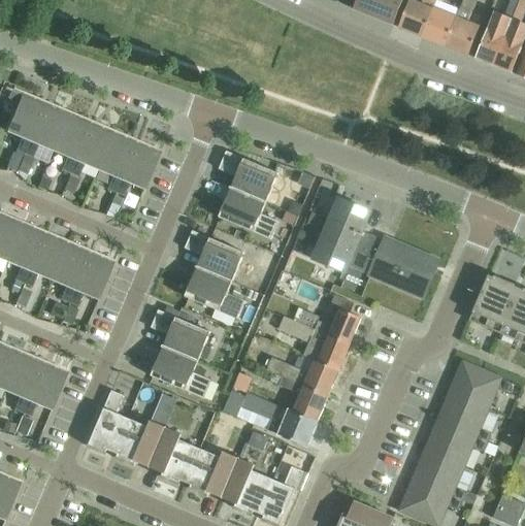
[(354,0),(352,8),(391,24),(400,0),(354,0)]
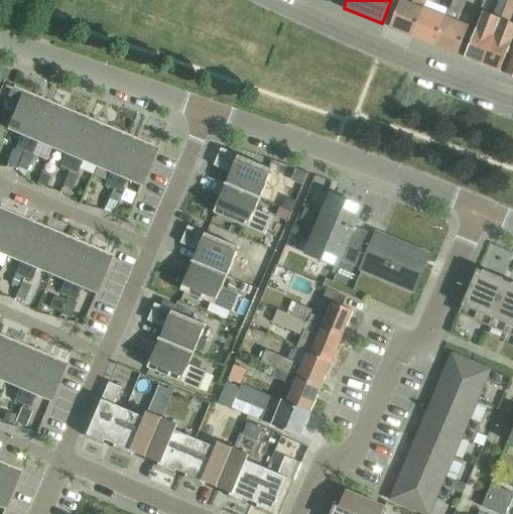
[(387,26),(409,35),(424,0),(409,0),(408,4),(399,0),(391,0),(382,23),(387,26)]
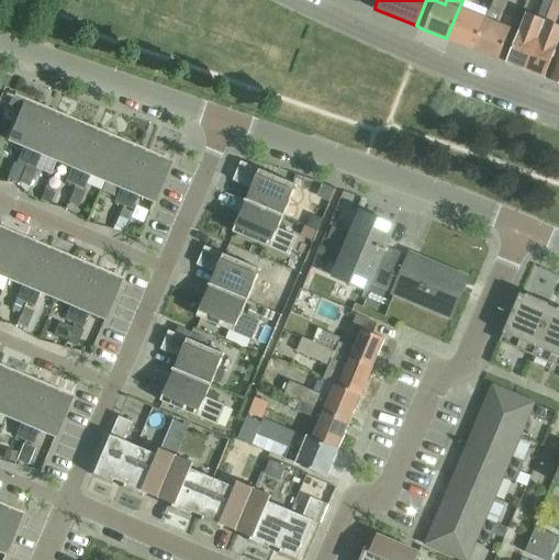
[(487,9),(465,0),(462,0),(446,38),(470,48),(483,18),(487,9)]
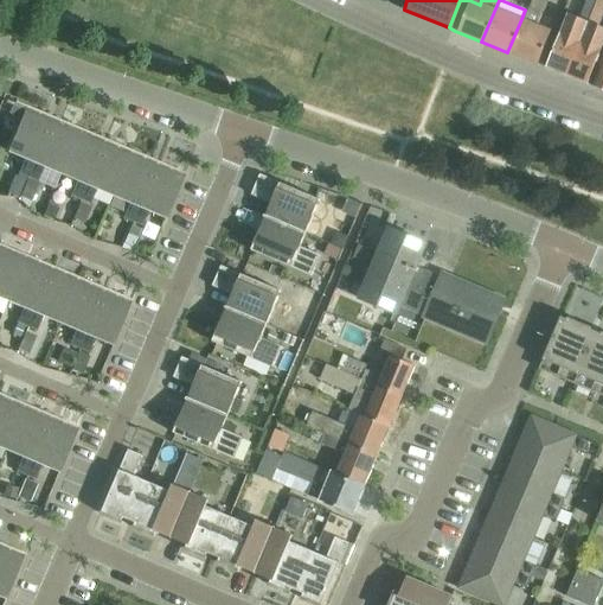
[(521,19),(507,52),(534,63),(549,30),(533,23),(541,0),(528,0),(525,10),(521,19)]
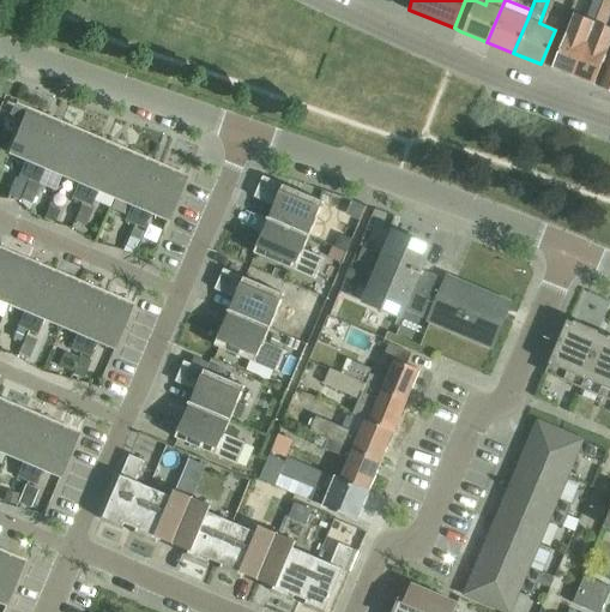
[(550,67),(571,76),(598,0),(589,0),(583,19),(572,15),(550,67)]
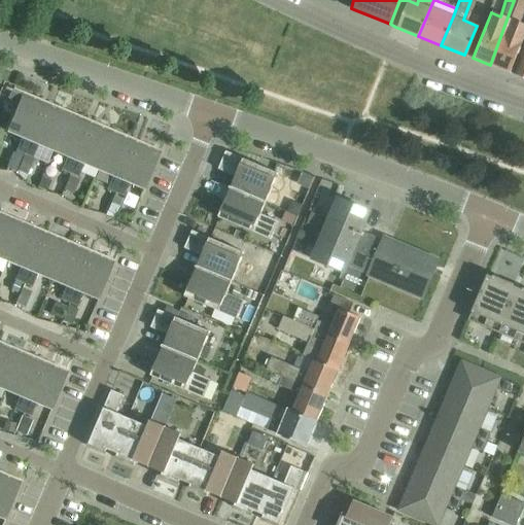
[(514,0),(490,65),(509,72),(523,32),(523,25),(516,22),(523,0),(514,0)]
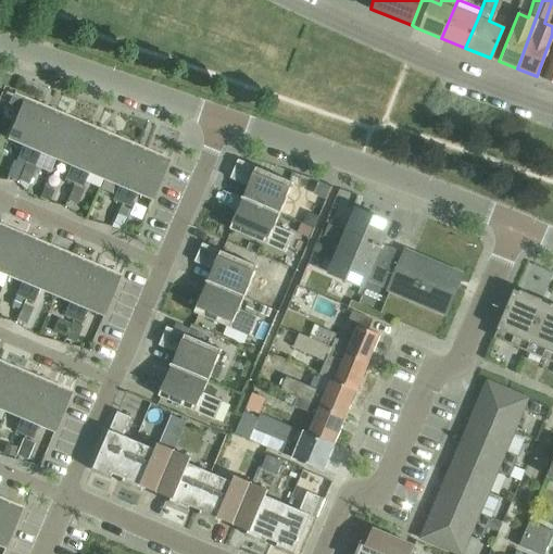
[(552,43),(540,77),(552,82),(552,43)]
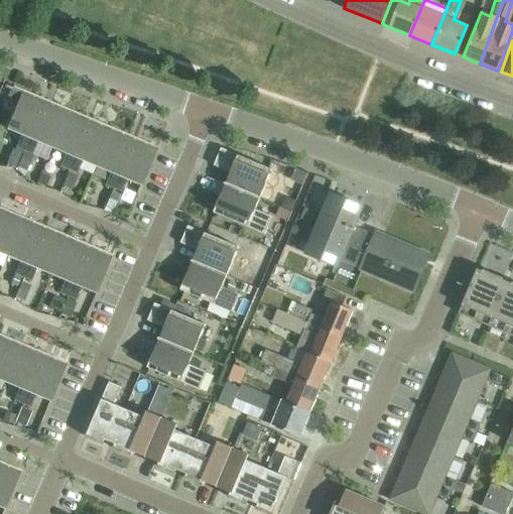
[(13,146),(21,149),(42,99),(10,85),(4,95),(14,102),(3,127),(18,133),(13,146)]
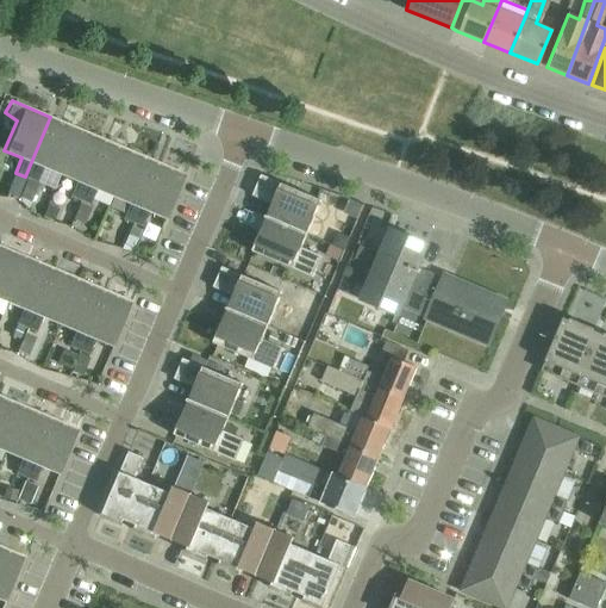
[(41,166),(57,173),(76,128),(50,117),(25,177),(35,180),(41,166)]
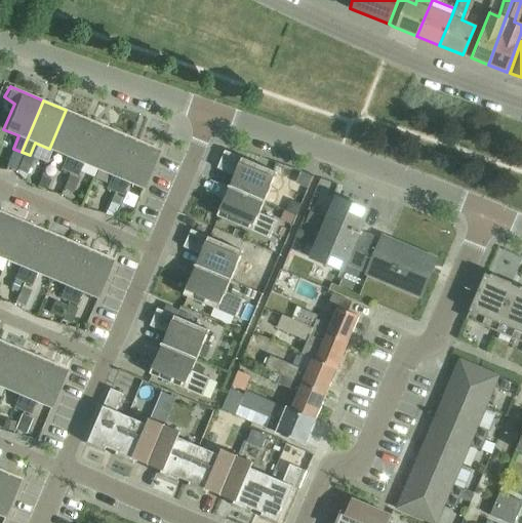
[(58,167),(67,171),(88,119),(66,110),(49,149),(64,155),(58,167)]
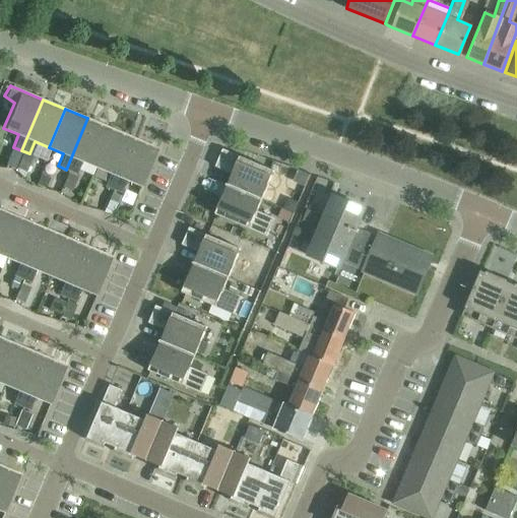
[(79,160),(93,167),(110,128),(87,118),(66,170),(74,173),(79,160)]
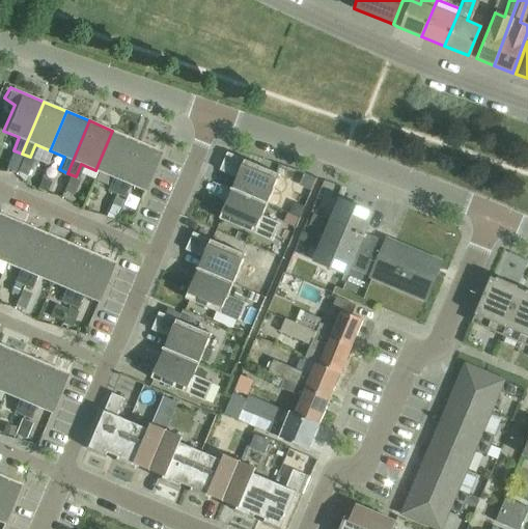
[(105,189),(113,192),(135,140),(112,131),(95,170),(110,176),(105,189)]
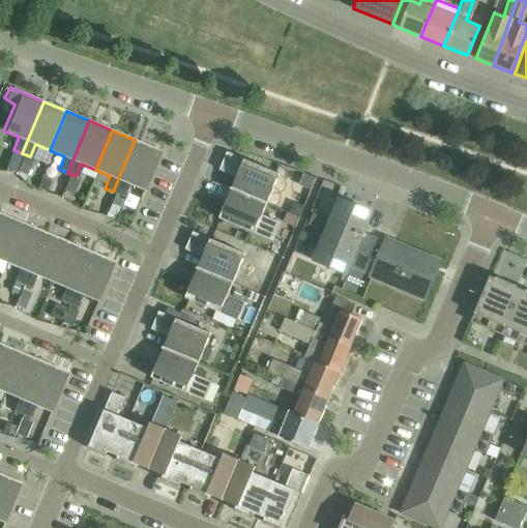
[(135,140),(113,192),(121,196),(126,183),(142,189),(158,150),(135,140)]
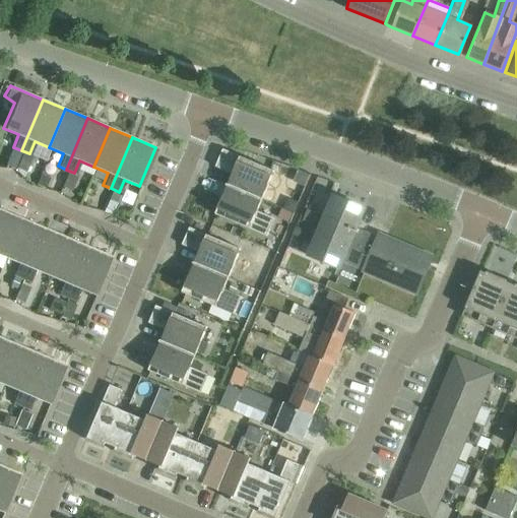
[(224,183),(224,184),(260,198),(272,170),(221,148),(213,166),(231,173),(227,183),(224,183)]
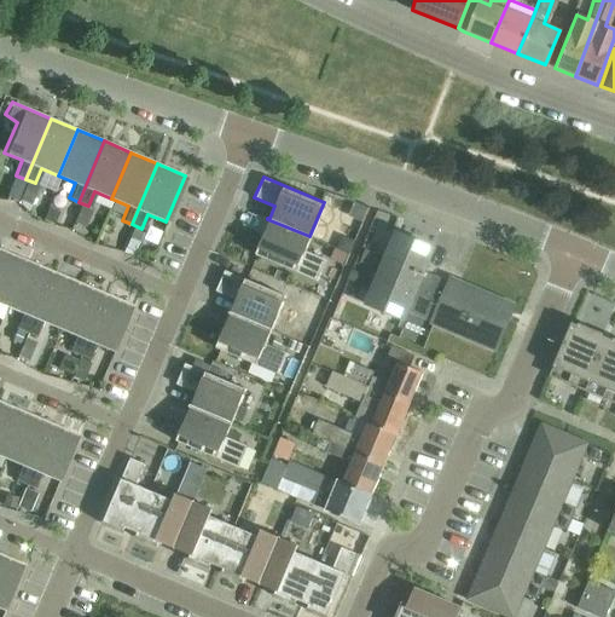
[(309,236),(267,219),(267,220),(268,220),(254,254),(315,280),(324,259),(303,249),(309,236)]
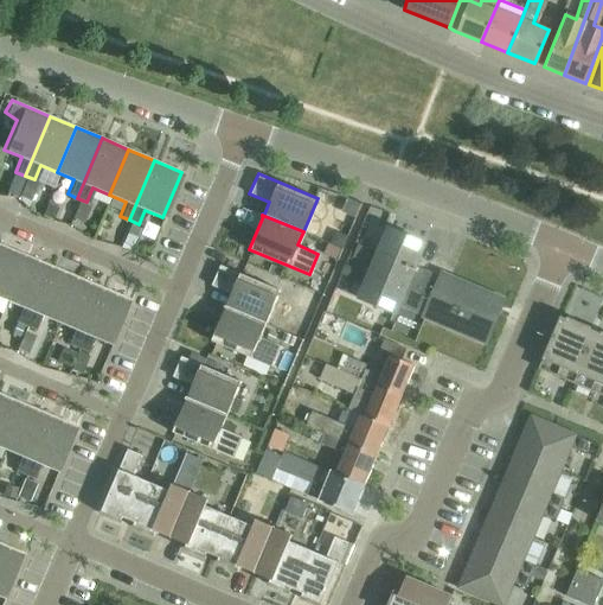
[(358,298),(393,312),(398,303),(422,313),(421,316),(485,342),(502,299),(416,261),(423,242),(387,228),(358,298)]
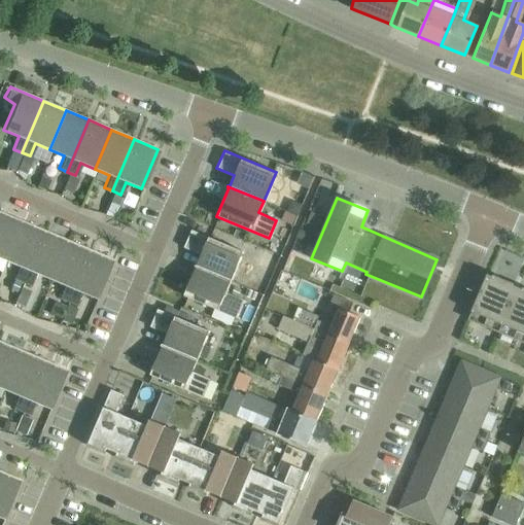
[(305,223),(317,228),(321,215),(310,211),(305,223)]
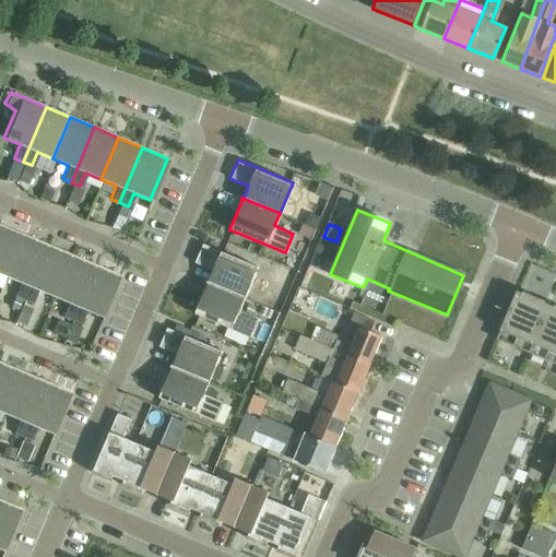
[(0,273),(3,275),(21,234),(0,225),(0,273)]
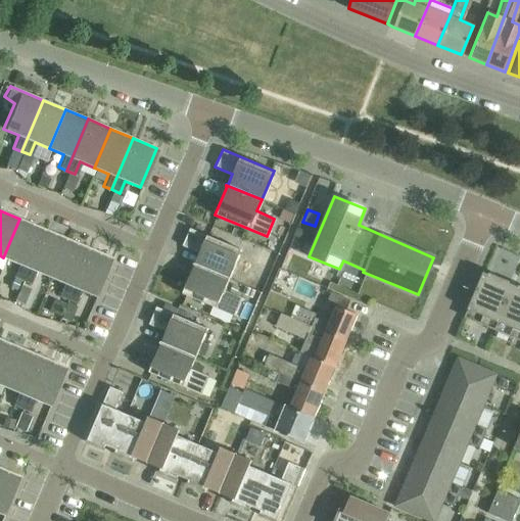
[(12,276),(20,280),(42,228),(19,219),(3,257),(17,264),(12,276)]
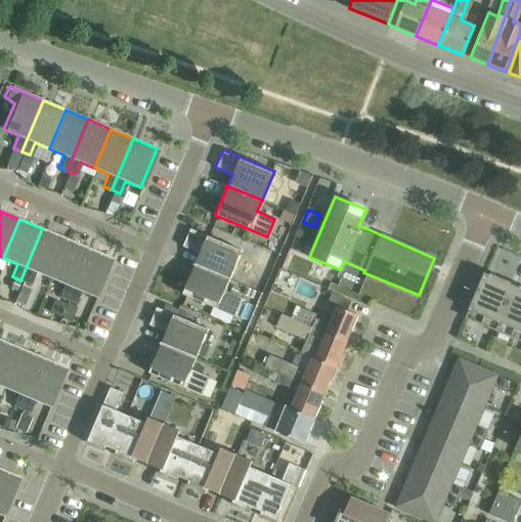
[(34,271),(48,277),(64,238),(42,228),(20,280),(29,284),(34,271)]
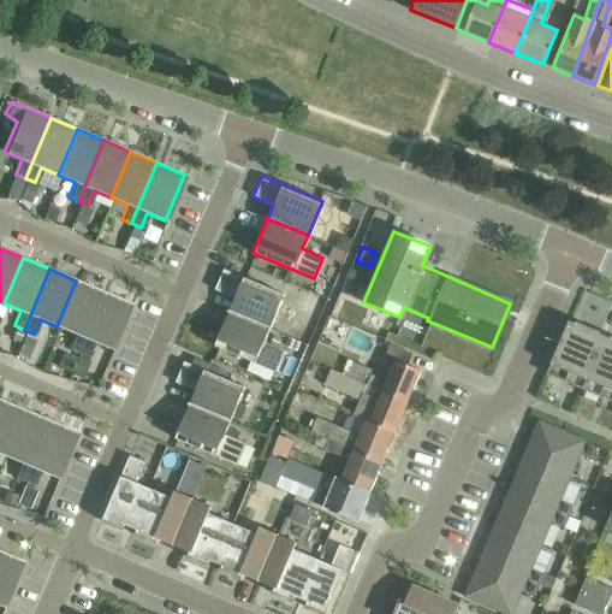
[(226,310),(226,311),(268,328),(283,294),(223,269),(213,289),(233,297),(229,310),(226,310)]
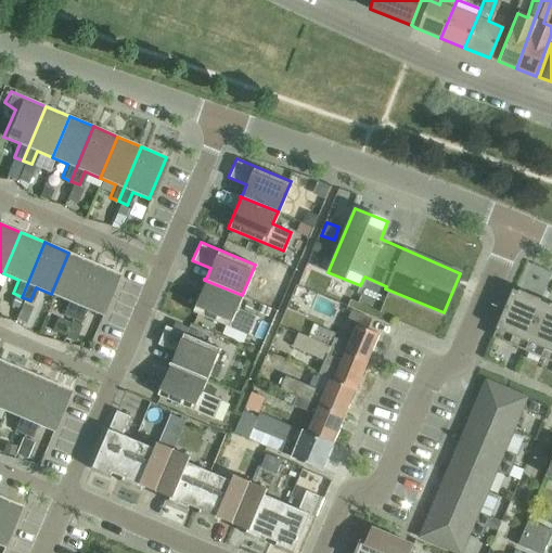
[(61,313),(69,317),(92,262),(68,253),(51,294),(66,300),(61,313)]
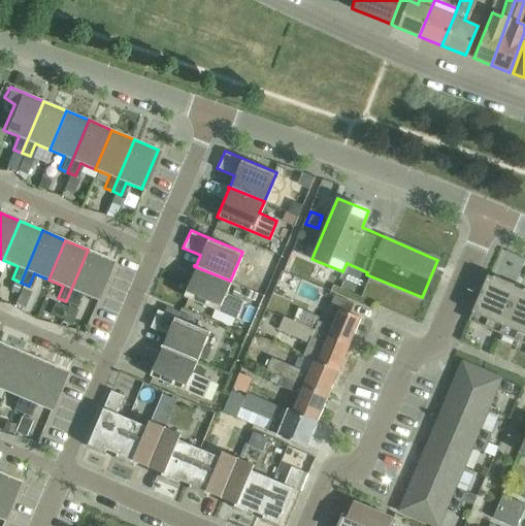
[(88,250),(66,301),(74,305),(79,292),(95,299),(111,260),(88,250)]
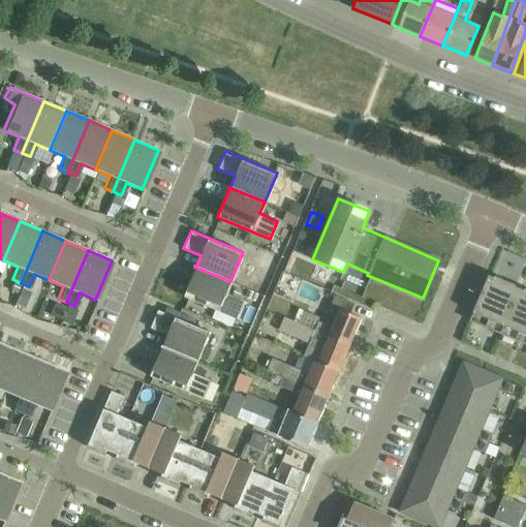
[(230,281),(194,267),(193,268),(195,268),(183,297),(236,318),(243,301),(225,292),(230,281)]
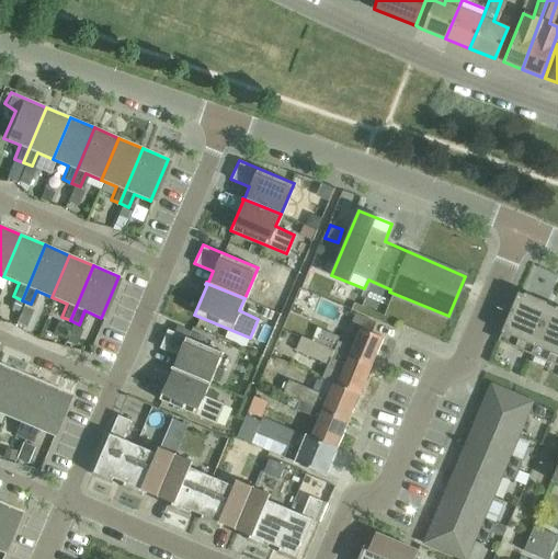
[(524,322),(534,297),(523,293),(523,294),(517,292),(507,316),(524,322)]
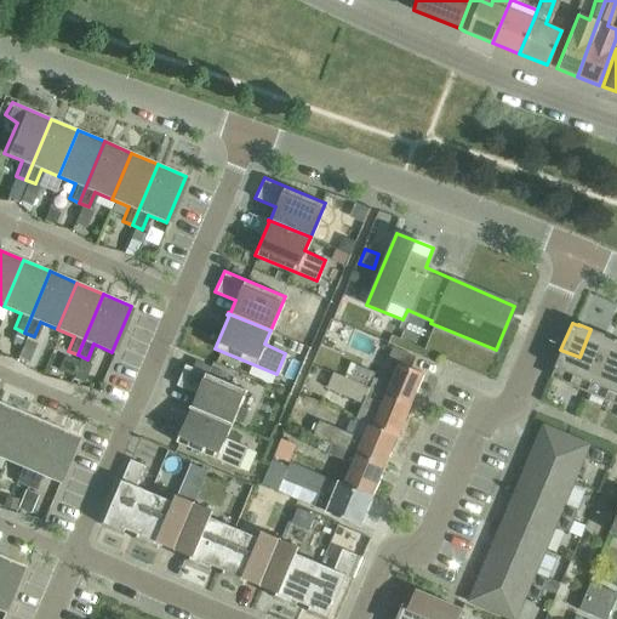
[(590,329),(580,357),(596,364),(607,338),(603,335),(603,334),(590,329)]
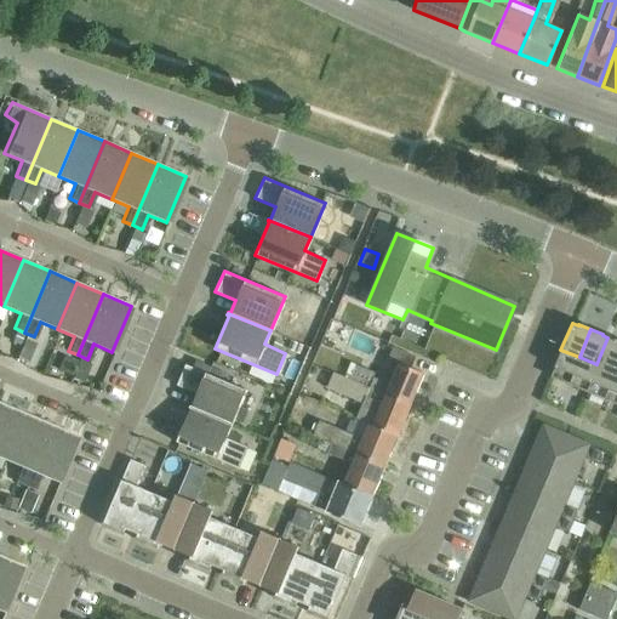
[(613,340),(607,338),(596,364),(613,372),(616,363),(616,339),(613,339),(613,340)]
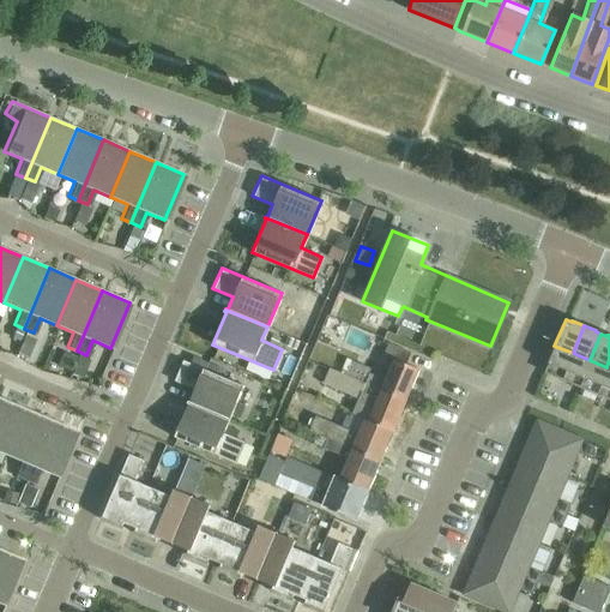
[(339,372),(404,400),(417,369),(404,363),(408,353),(386,343),(381,354),(392,358),(384,379),(368,372),(369,367),(345,358),(339,372)]
